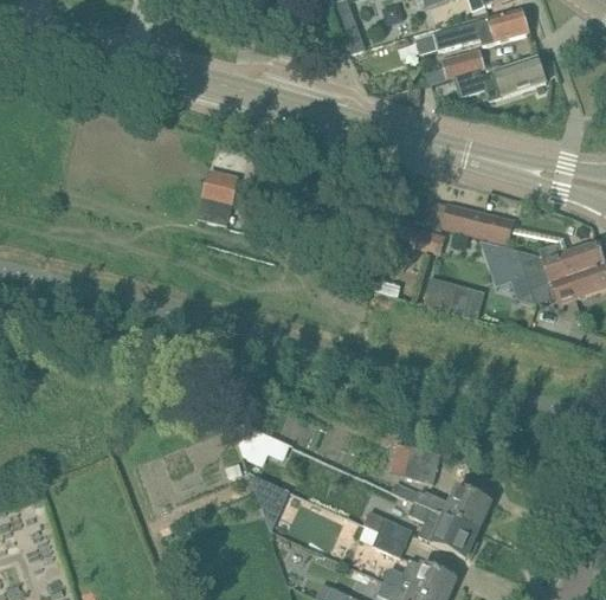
[(436,33),(439,49),(482,37),(483,44),(507,39),(529,32),(522,8),(500,15),(436,33)]
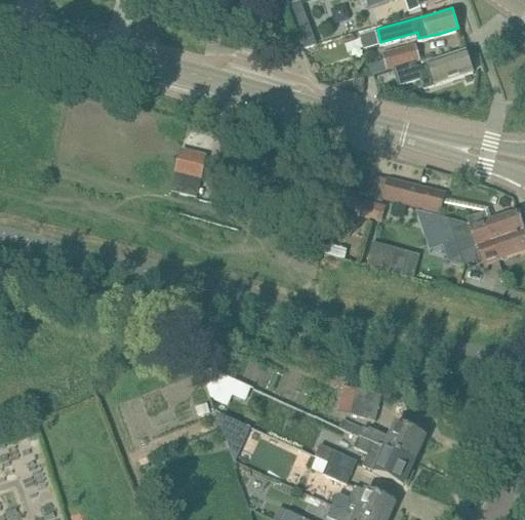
[(382,50),(388,66),(420,56),(415,41),(382,50)]
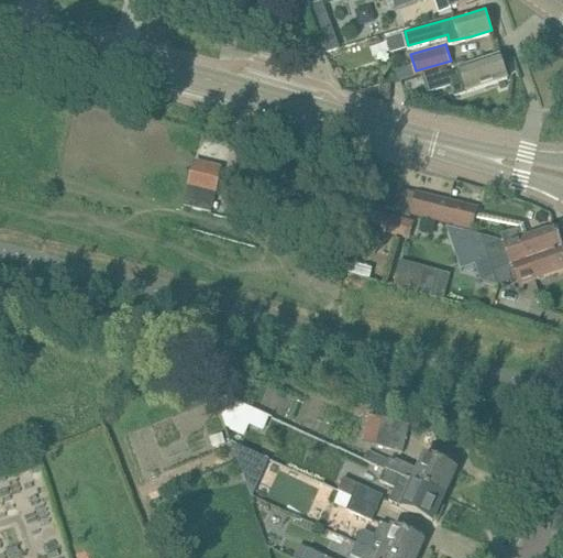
[(454,72),(448,73),(445,65),(423,70),(429,88),(451,80),(454,91),(467,88),(507,75),(499,52),(478,58),(453,66),(454,72)]
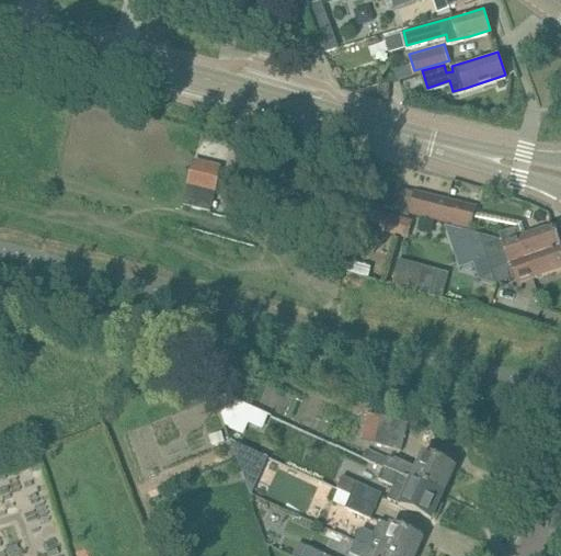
[(189,184),(213,190),(216,177),(219,162),(194,156),(189,184)]
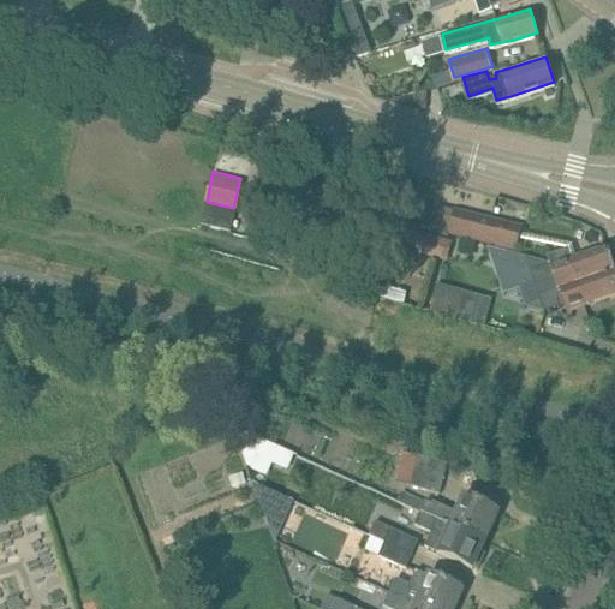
[(436,202),(430,228),(448,232),(448,231),(454,207),(436,202)]
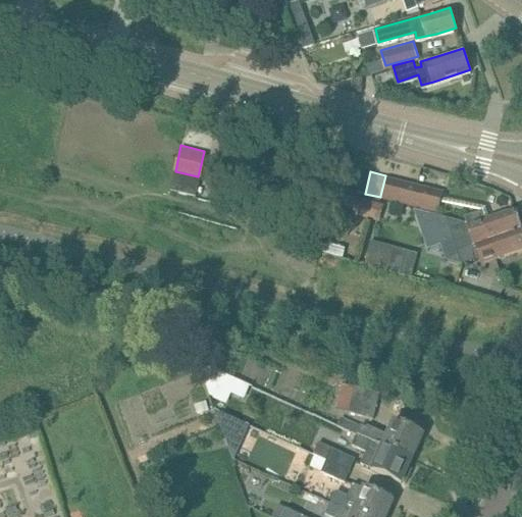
[(380,196),(425,206),(429,185),(385,175),(380,196)]
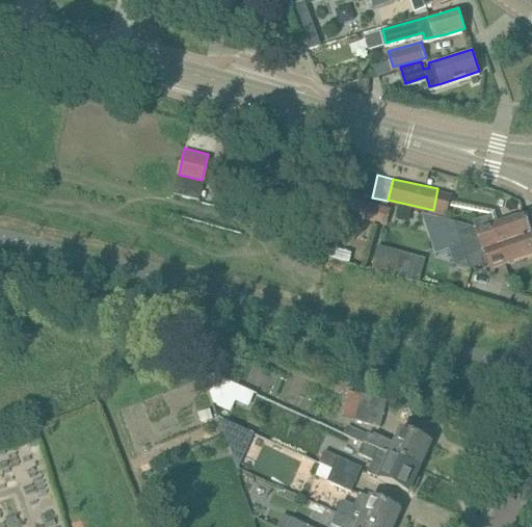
[(361,217),(384,225),(390,207),(366,200),(361,217)]
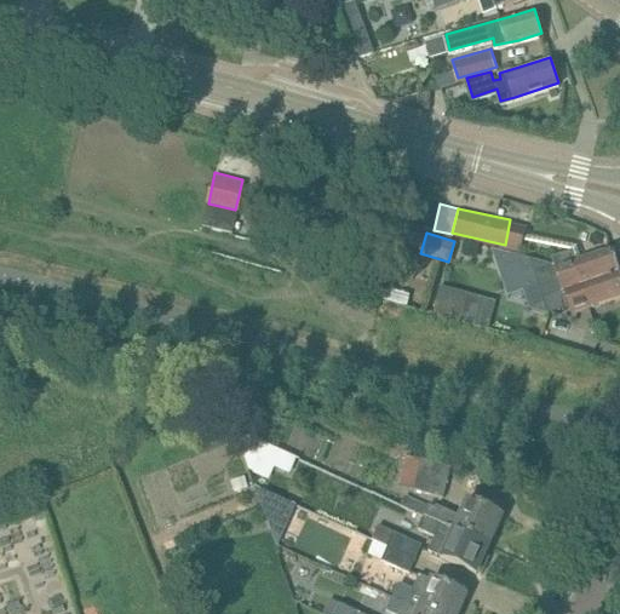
[(554,262),(550,260),(560,288),(619,268),(612,245),(575,257),(572,247),(551,254),(554,262)]
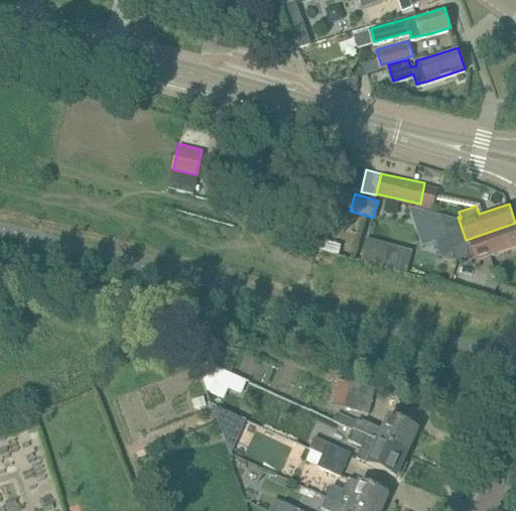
[(515,223),(466,240),(458,217),(425,209),(436,240),(449,236),(454,246),(471,240),(475,252),(488,248),(490,253),(515,244),(515,223)]
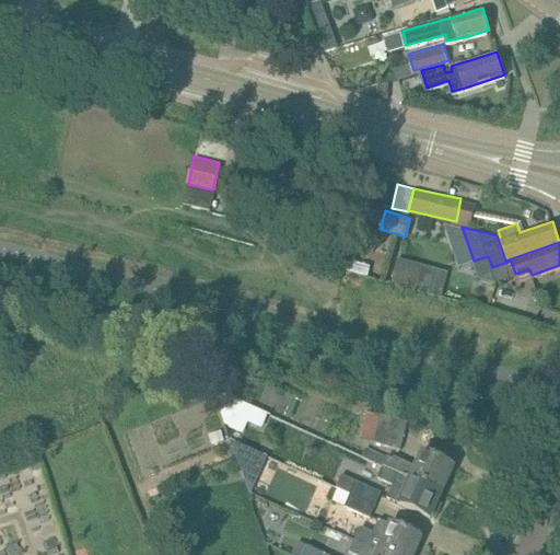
[(398,254),(391,279),(416,286),(423,262),(398,254)]
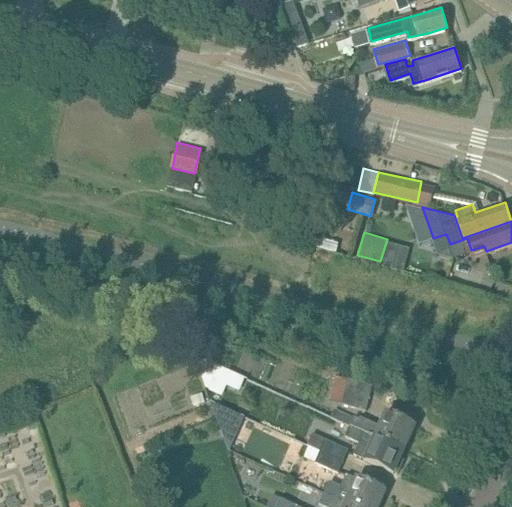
[(341,402),(366,408),(372,383),(348,377),(341,402)]
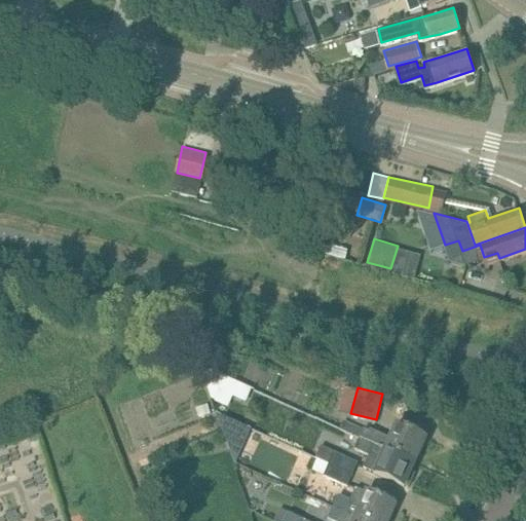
[(207,401),(196,404),(199,414),(211,410),(207,401)]
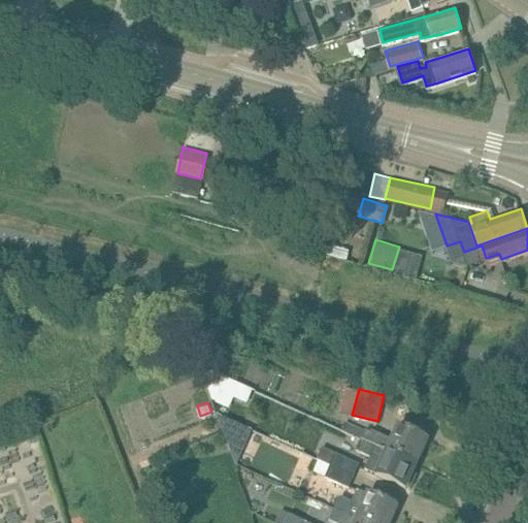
[(253,427),(218,412),(235,461),(237,461),(253,427)]
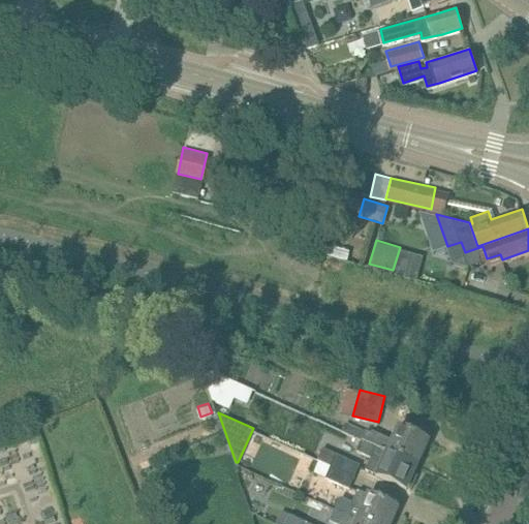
[(343,428),(362,437),(417,462),(428,438),(400,425),(394,438),(373,429),(372,431),(347,420),(343,428)]
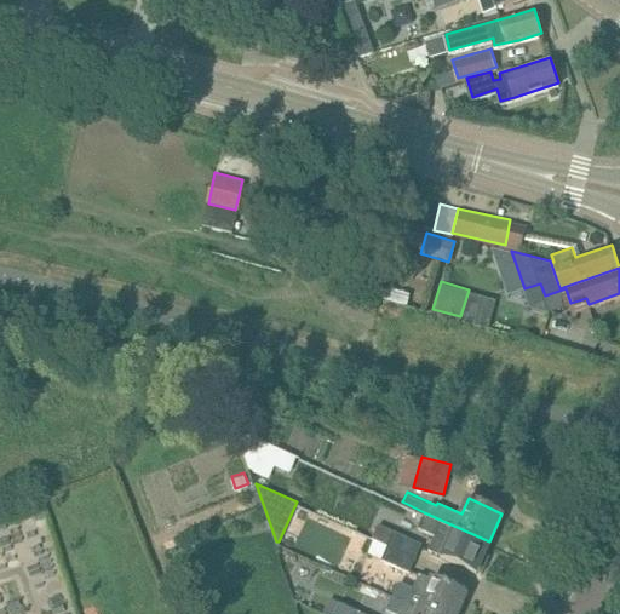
[(489,541),(424,512),(418,526),(435,534),(428,547),(480,571),(487,556),(483,555),(489,541)]
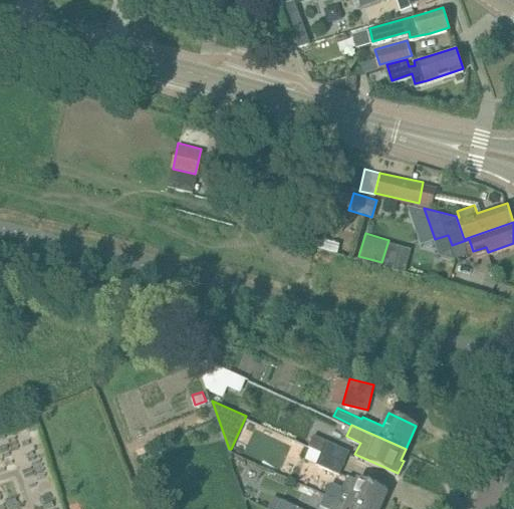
[(314,433),(309,444),(346,461),(351,450),(314,433)]
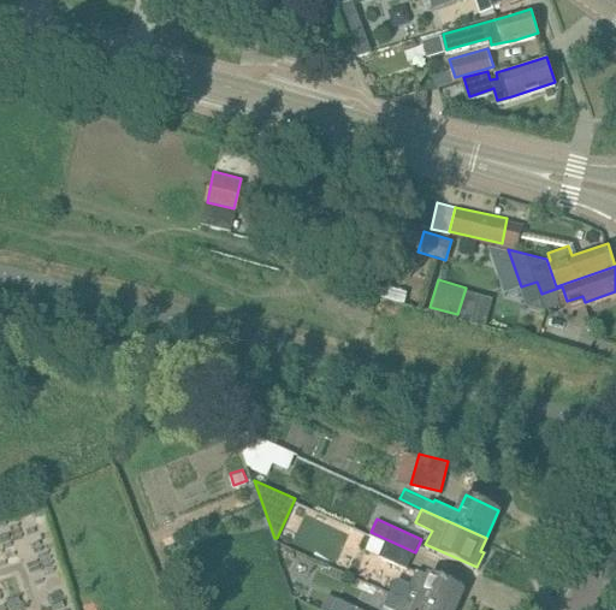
[(415,552),(371,532),(369,534),(374,537),(369,549),(409,567),(415,552)]
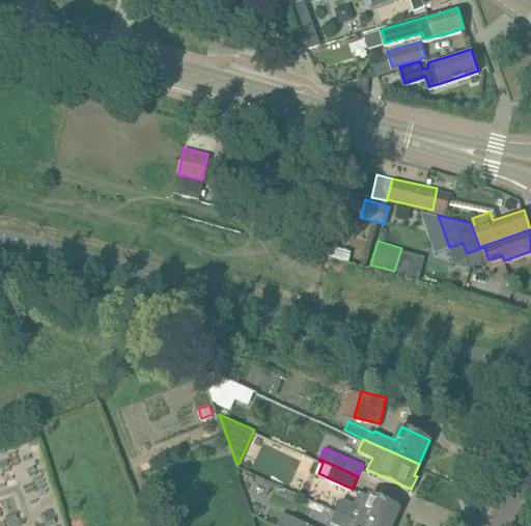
[(253,486),(254,503),(257,503),(257,515),(268,514),(267,503),(275,503),(274,485),(253,486)]
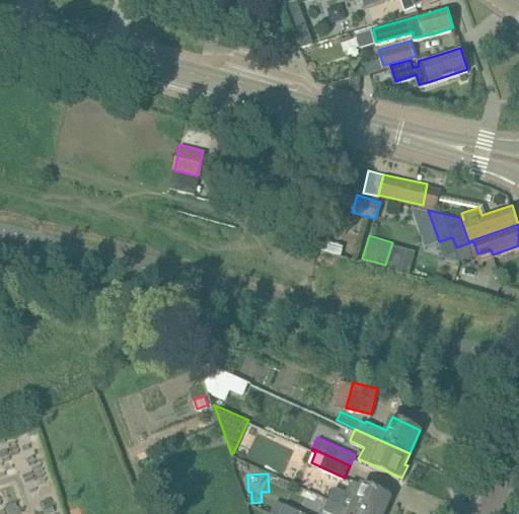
[(334,486),(328,497),(366,513),(381,513),(390,496),(372,488),(351,479),(346,491),(334,486)]
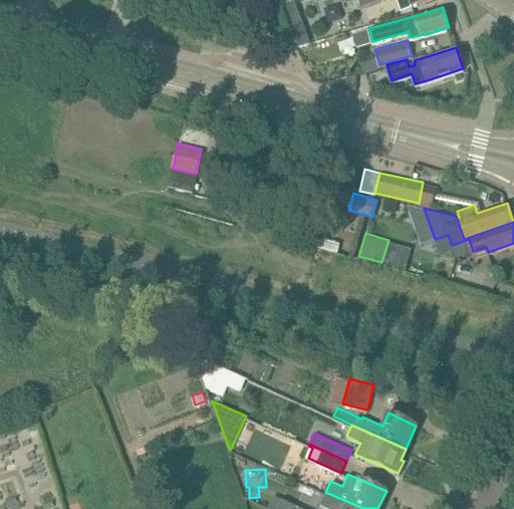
[(362,508),(325,492),(320,504),(331,508),(362,508)]
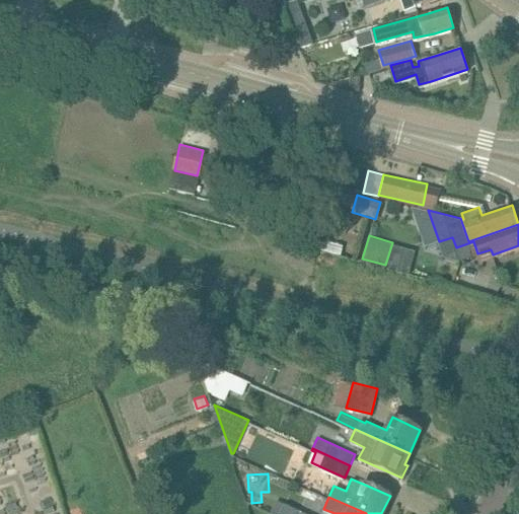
[(279,513),(280,513),(310,513),(285,502),(279,513)]
